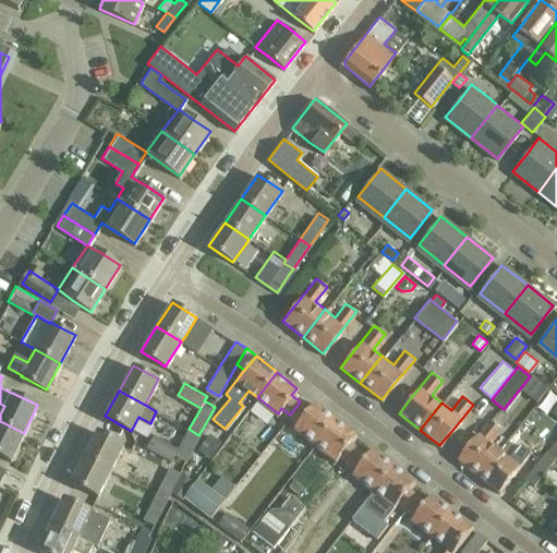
[(300,401),(290,415),(298,421),(293,427),(314,444),(335,418),(314,401),(309,408),(300,401)]
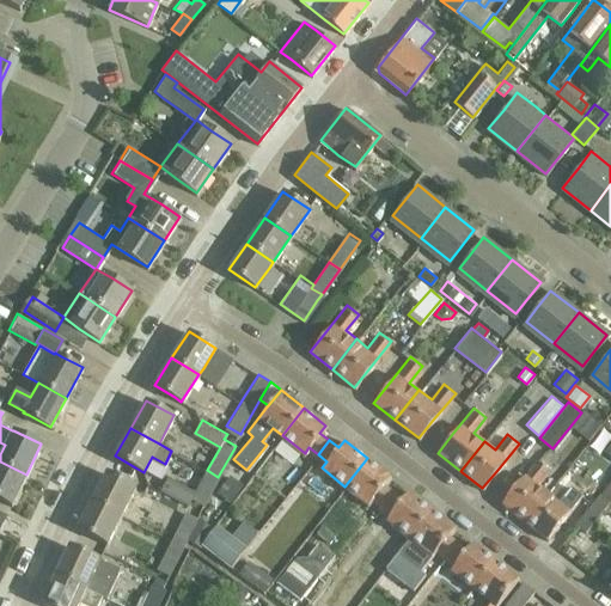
[(367,458),(344,487),(368,505),(372,499),(380,506),(392,490),(384,483),(390,476),(367,458)]
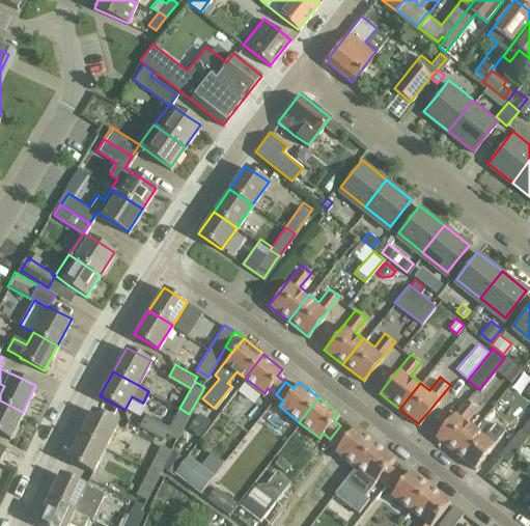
[(447,420),(435,437),(454,451),(474,426),(465,419),(475,406),(466,397),(447,420)]
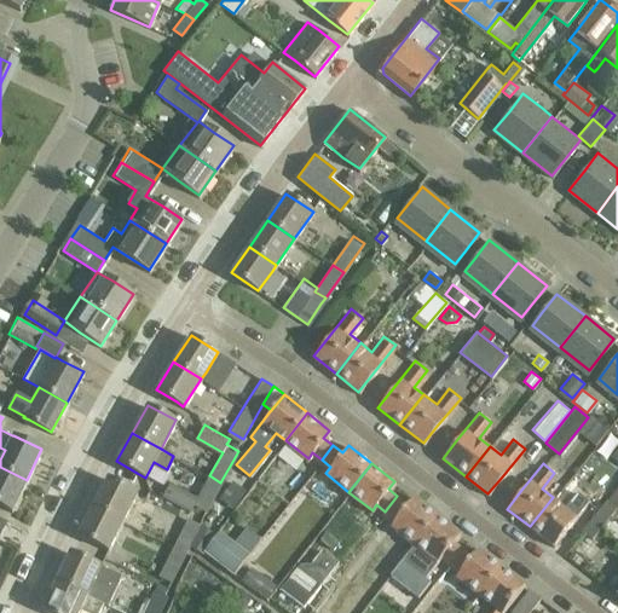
[(0,505),(11,510),(27,480),(0,467),(0,505)]
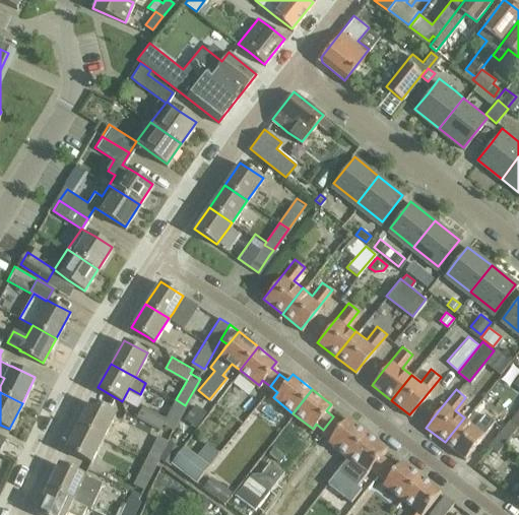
[(166,437),(172,426),(173,427),(185,405),(176,399),(166,417),(142,404),(137,414),(158,427),(161,423),(165,424),(159,433),(166,437)]
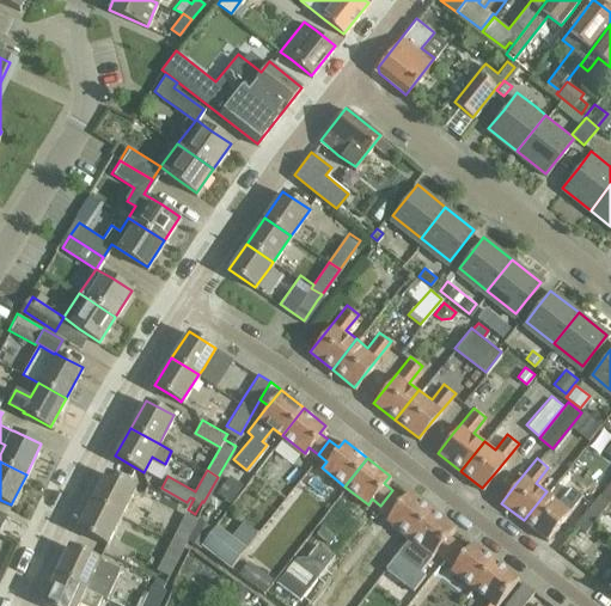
[(135,488),(127,483),(107,472),(92,500),(122,515),(135,488)]
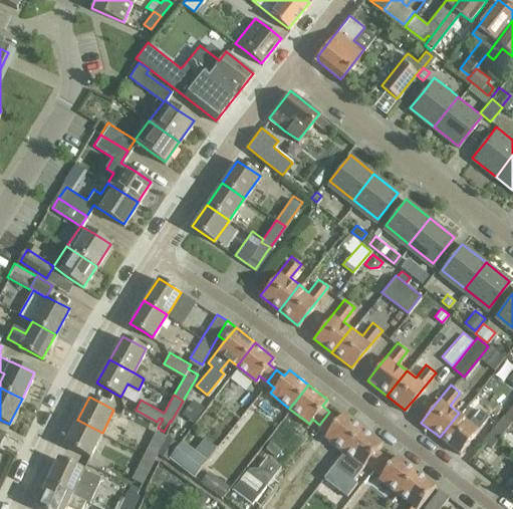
[(193,412),(202,422),(216,409),(207,399),(193,412)]
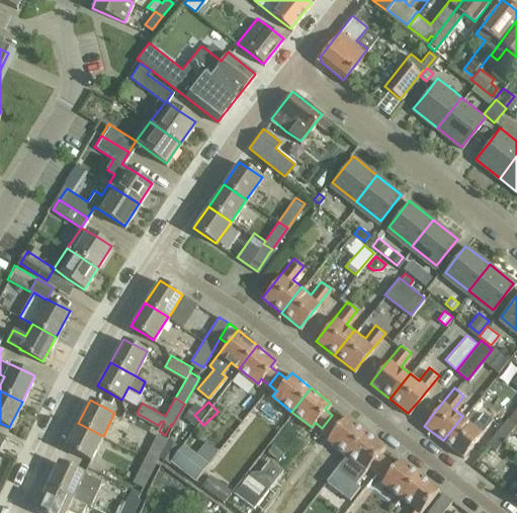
[(443,440),(462,456),(475,440),(492,418),(483,410),(471,423),(462,416),(443,440)]
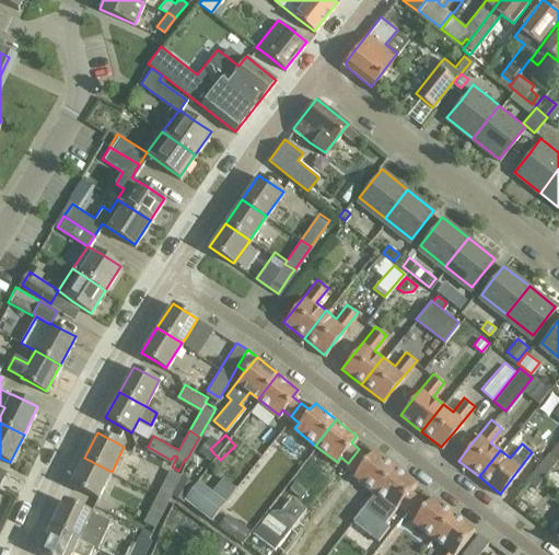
[(359,449),(348,463),(357,470),(353,475),(375,492),(395,466),(373,449),(368,455),(359,449)]
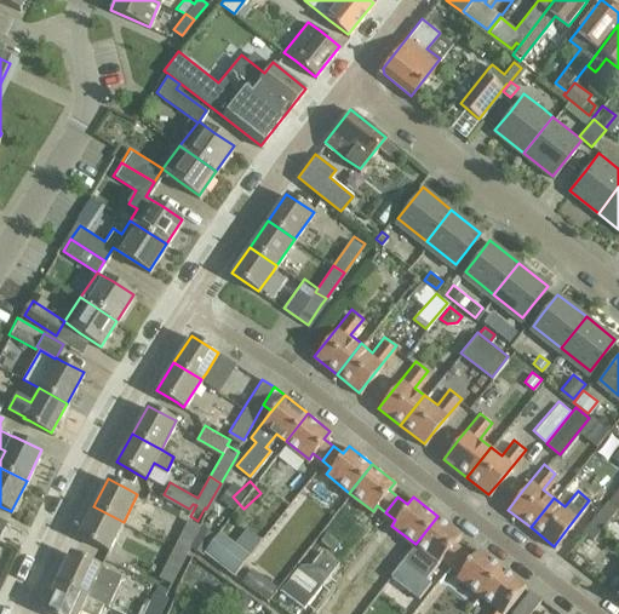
[(595,514),(606,522),(618,506),(607,498),(595,514)]
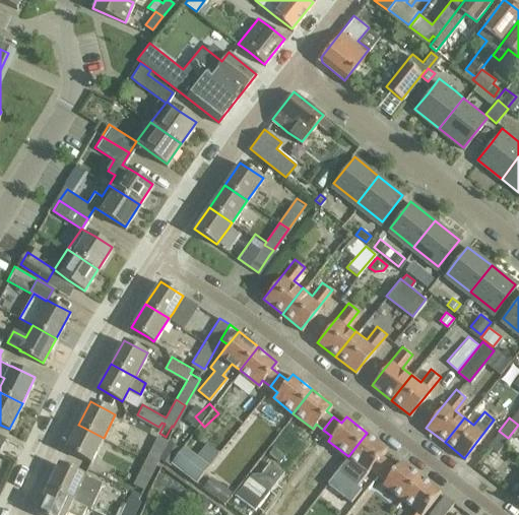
[(91,462),(104,438),(78,425),(66,449),(91,462)]
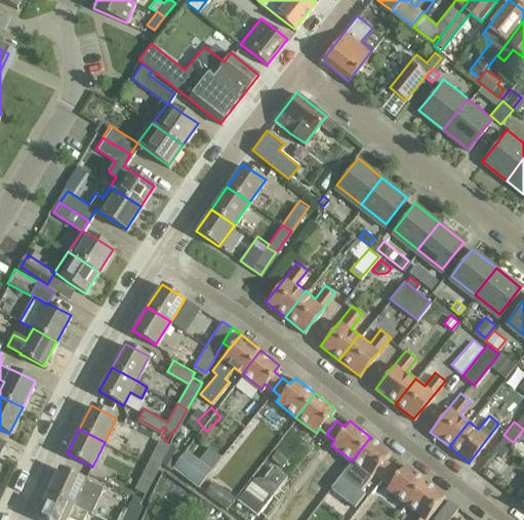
[(513,442),(504,435),(493,448),(502,455),(513,442)]
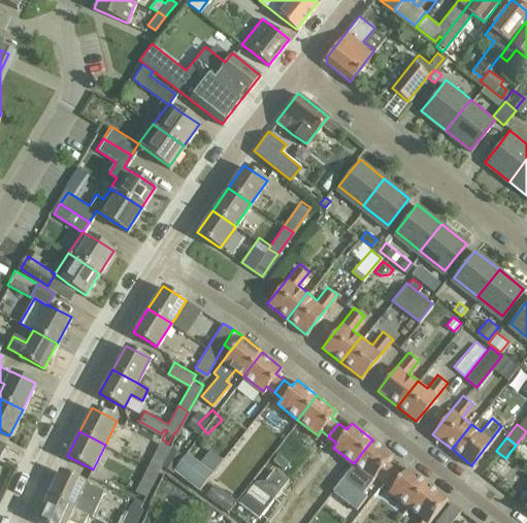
[(384,480),(394,467),(387,461),(392,454),(372,439),(354,463),(372,479),(376,475),(384,480)]
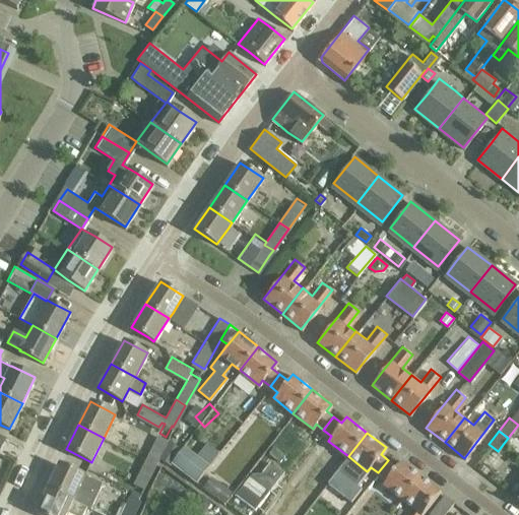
[(154,464),(158,456),(168,439),(158,434),(145,459),(154,464)]
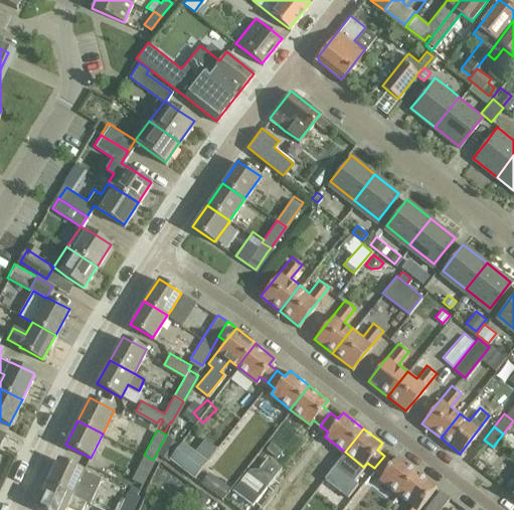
[(169,431),(166,435),(157,452),(167,459),(181,440),(169,431)]
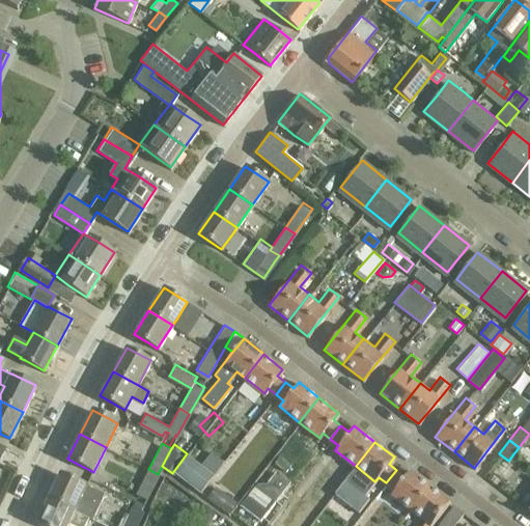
[(175,471),(174,473),(199,492),(215,472),(224,461),(212,451),(202,463),(200,465),(188,455),(175,471)]
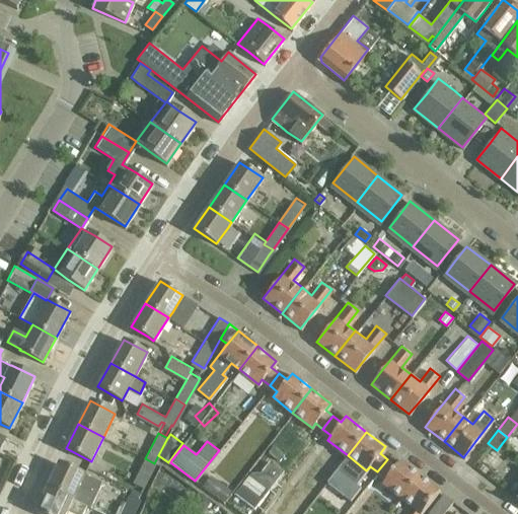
[(274,445),(268,451),(279,459),(284,453),(274,445)]
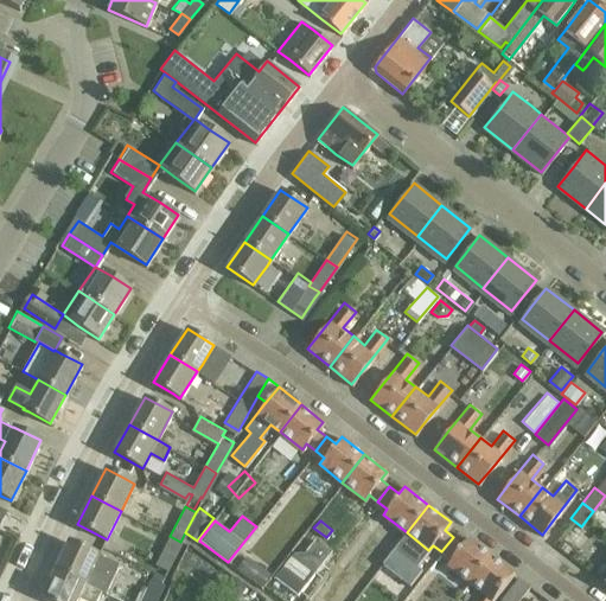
[(180,542),(170,536),(155,563),(167,569),(180,542)]
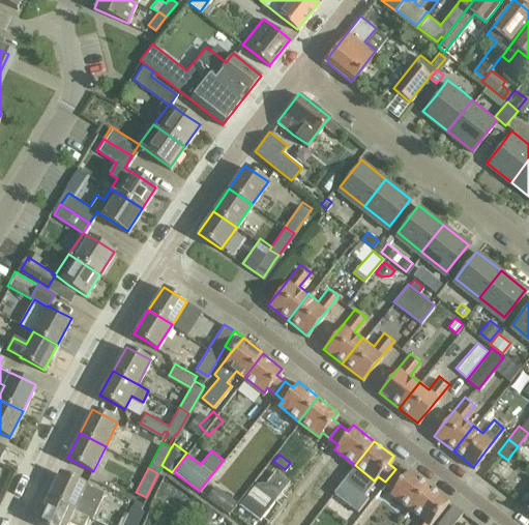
[(389,494),(408,508),(428,484),(409,468),(404,475),(395,469),(385,482),(393,489),(389,494)]
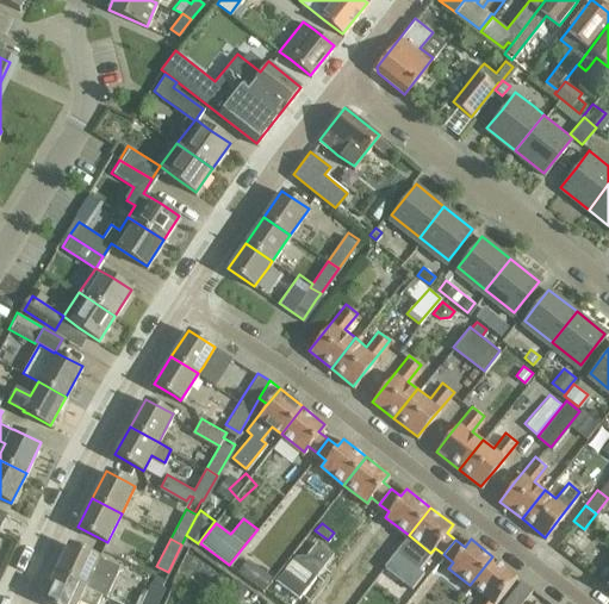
[(293,555),(274,578),(298,597),(316,574),(323,579),(329,571),(322,566),(331,553),(316,541),(305,554),(293,555)]
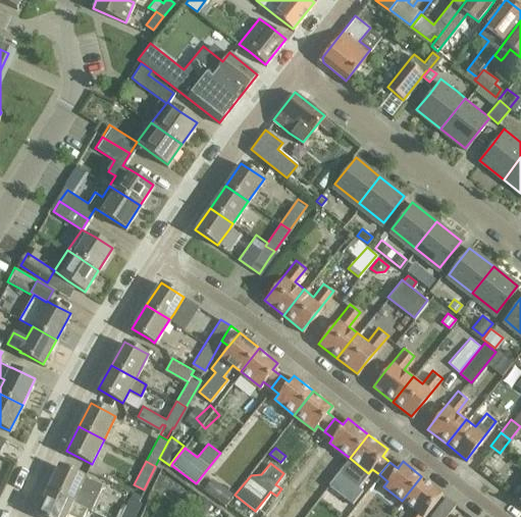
[(59,465),(48,489),(87,507),(87,508),(90,510),(102,484),(59,465)]
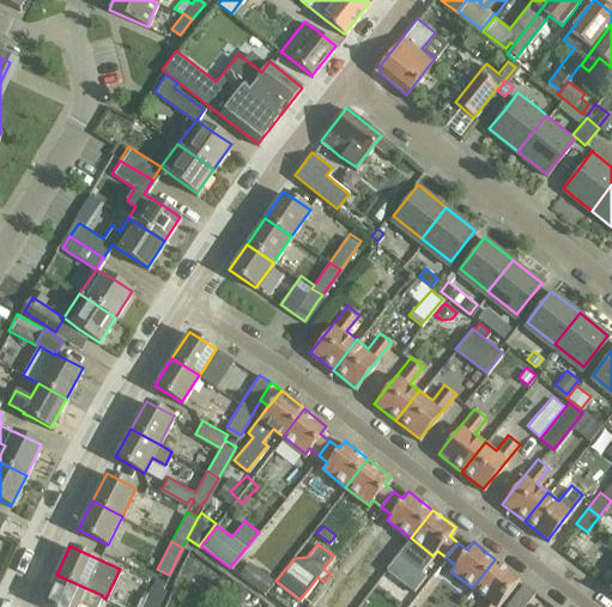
[(495,606),(504,596),(519,578),(495,559),(472,588),(486,599),(479,606),(495,606)]
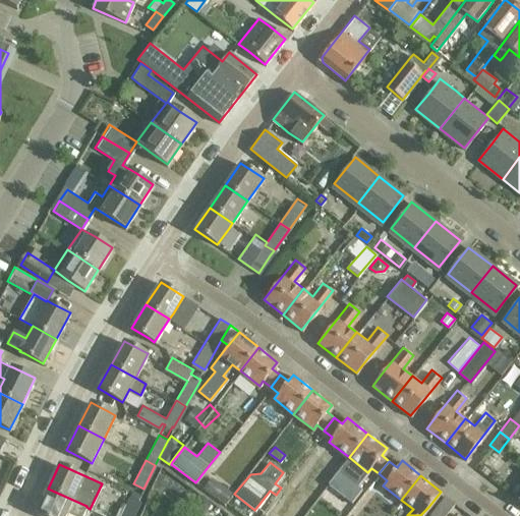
[(203,488),(223,503),(231,491),(211,476),(203,488)]
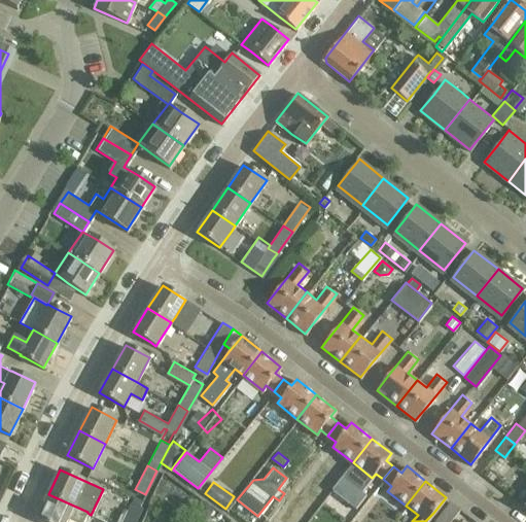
[(36,519),(43,521),(65,521),(67,518),(75,521),(82,521),(88,513),(88,512),(48,494),(36,519)]
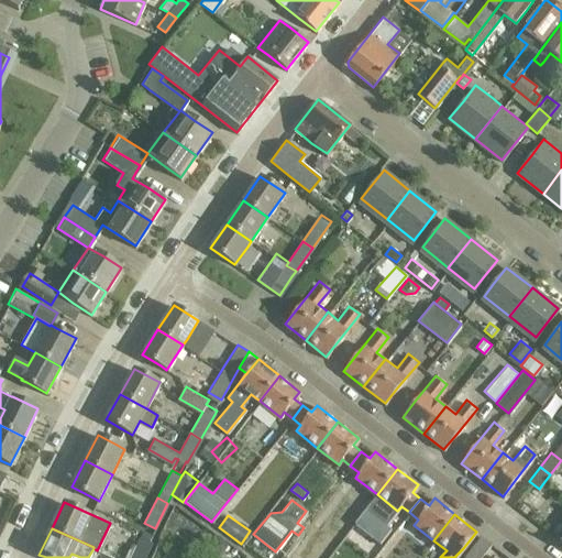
[(463,556),(464,557),(463,557),(478,557),(491,543),(481,535),(463,556)]
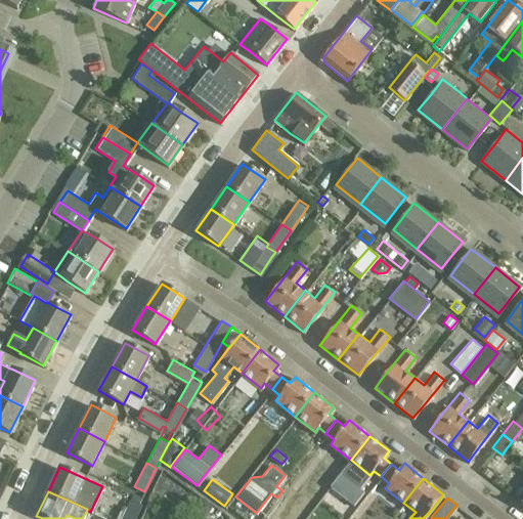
[(133,518),(141,504),(130,499),(121,518),(133,518)]
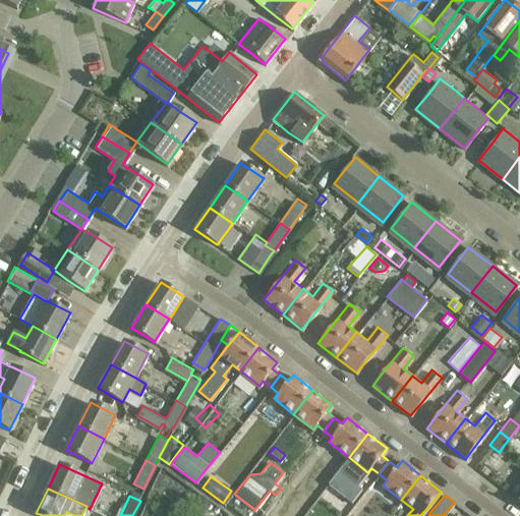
[(200,496),(194,506),(205,512),(211,502),(200,496)]
